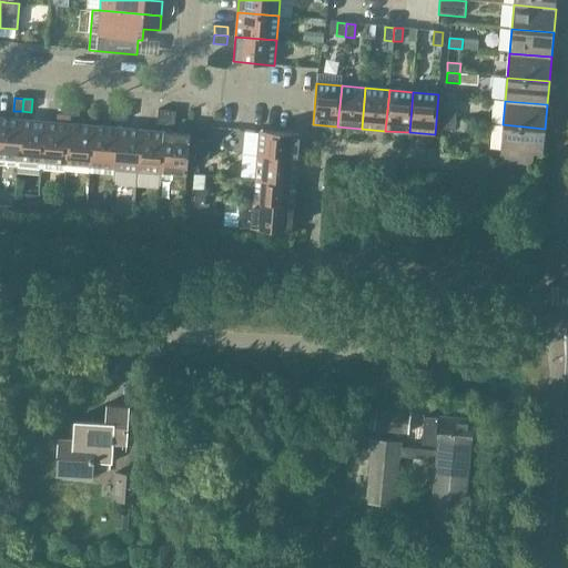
[(61,115),(70,115),(71,102),(62,102),(61,115)]
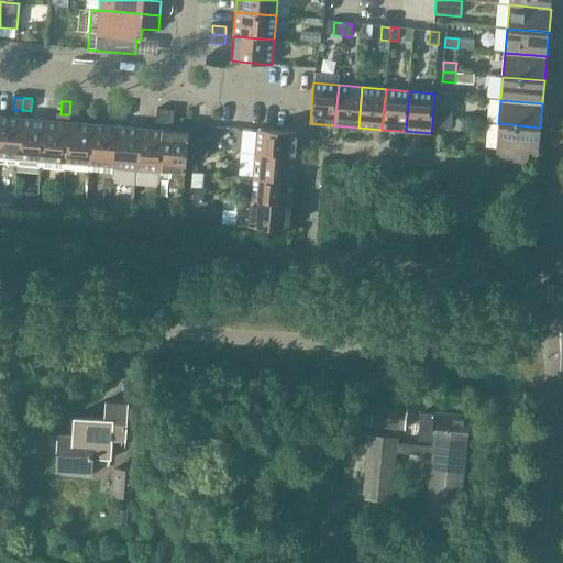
[(69,114),(78,116),(79,102),(70,101),(69,114)]
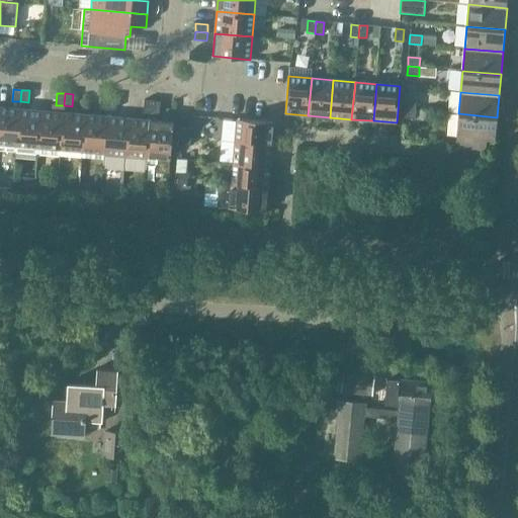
[(100,108),(108,109),(109,97),(101,96),(100,108)]
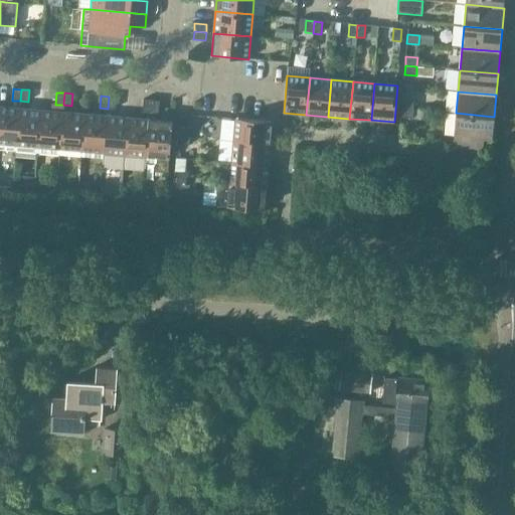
[(109,97),(108,109),(116,110),(117,98),(109,97)]
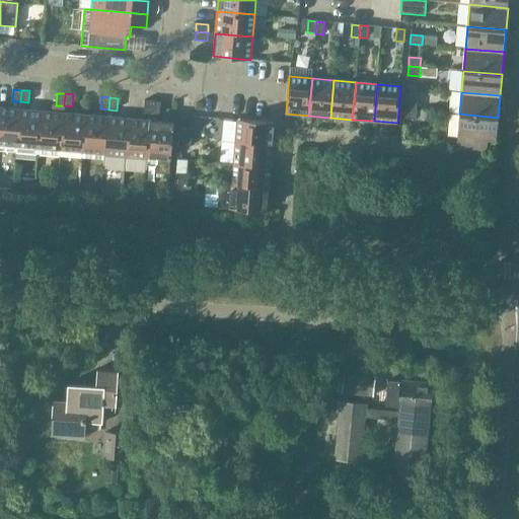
[(144,113),(152,114),(153,101),(145,100),(144,113)]
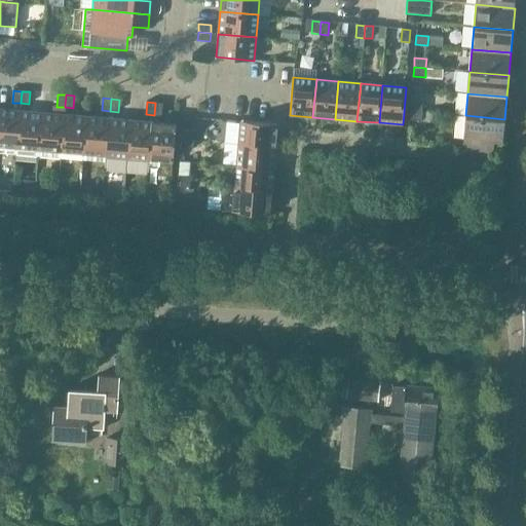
[(411,102),(410,111),(422,112),(422,103),(411,102)]
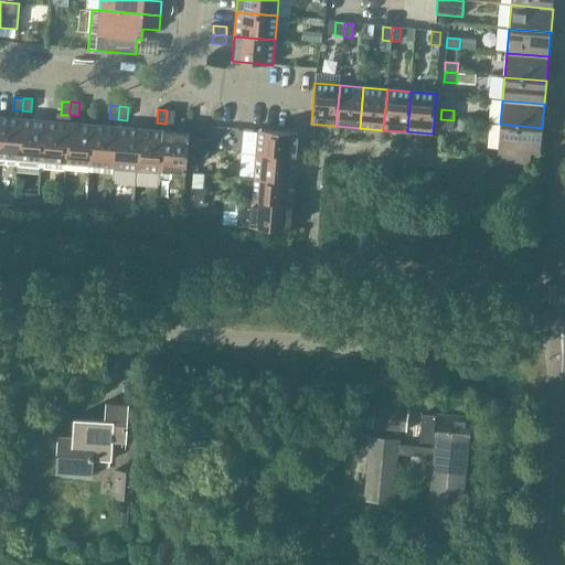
[(166,124),(174,124),(176,110),(167,110),(166,124)]
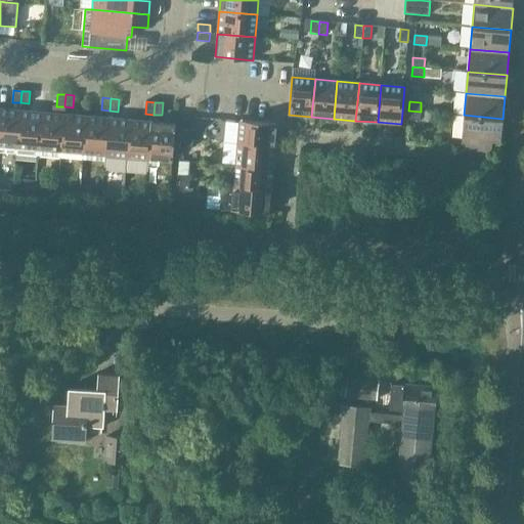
[(19,111),(0,108),(0,153),(16,155),(19,111)]
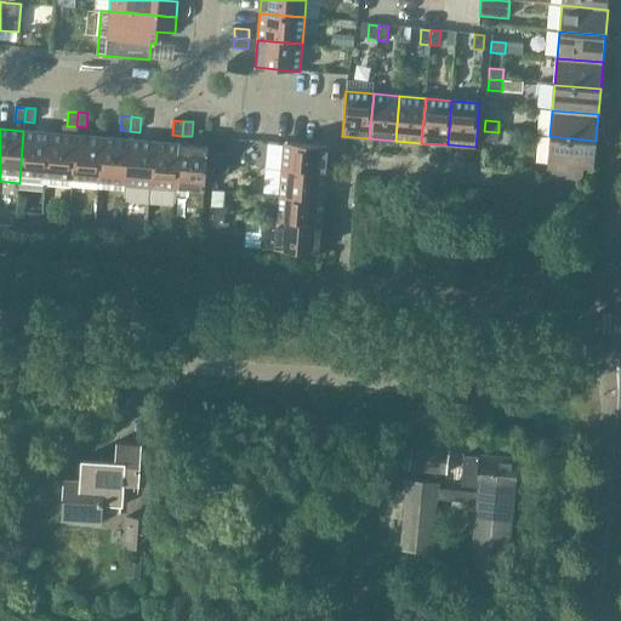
[(20,183),(45,184),(50,134),(23,131),(20,183)]
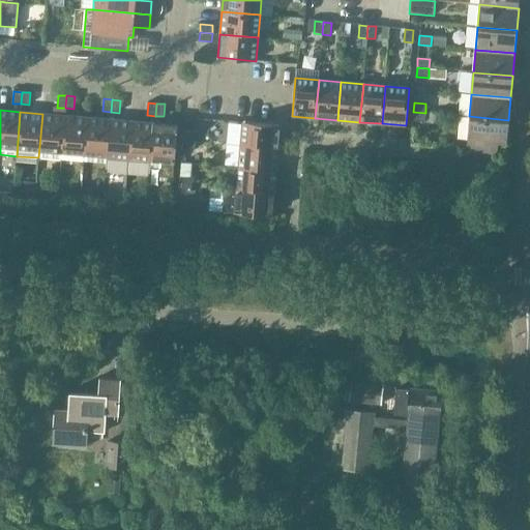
[(412,121),(424,122),(425,113),(413,112),(412,121)]
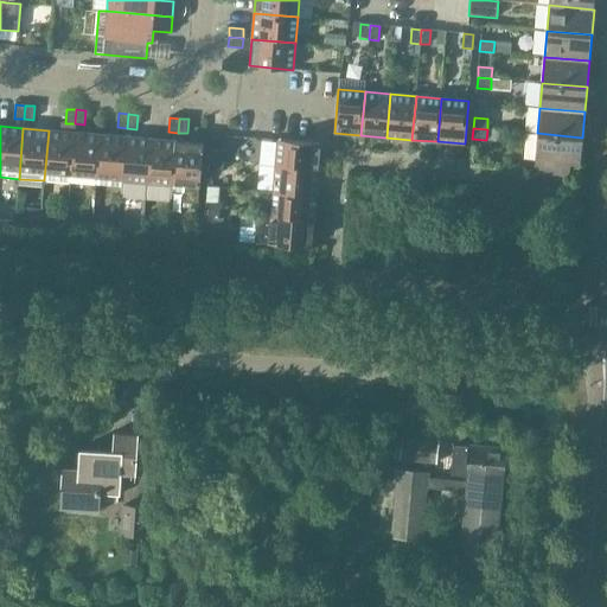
[(44,180),(70,183),(75,133),(49,131),(44,180)]
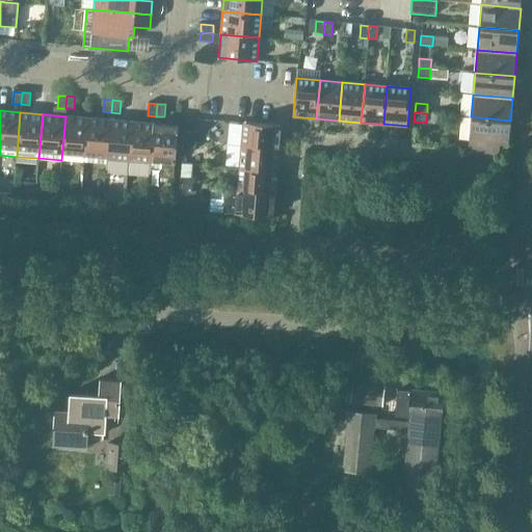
[(65,116),(61,160),(84,162),(88,118),(65,116)]
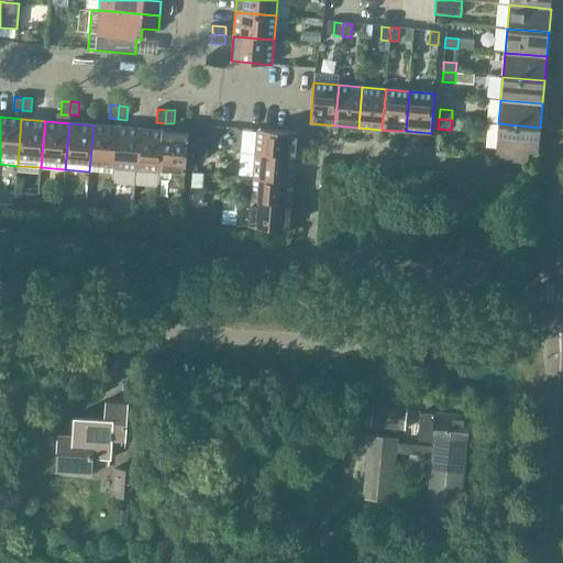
[(540,128),(498,123),(495,161),(528,164),(529,152),(538,153),(540,128)]
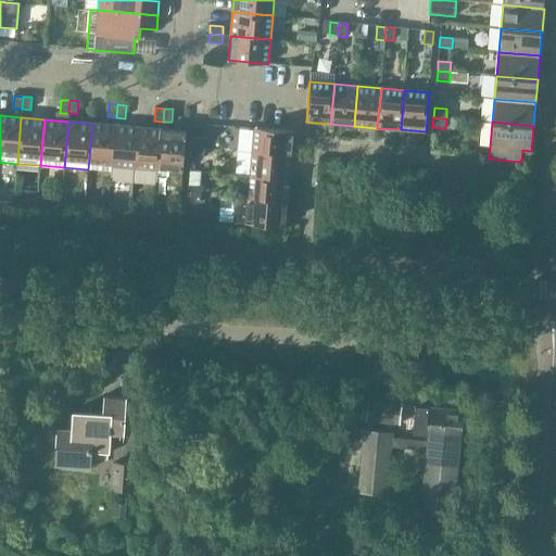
[(88,169),(111,172),(115,125),(92,124),(88,169)]
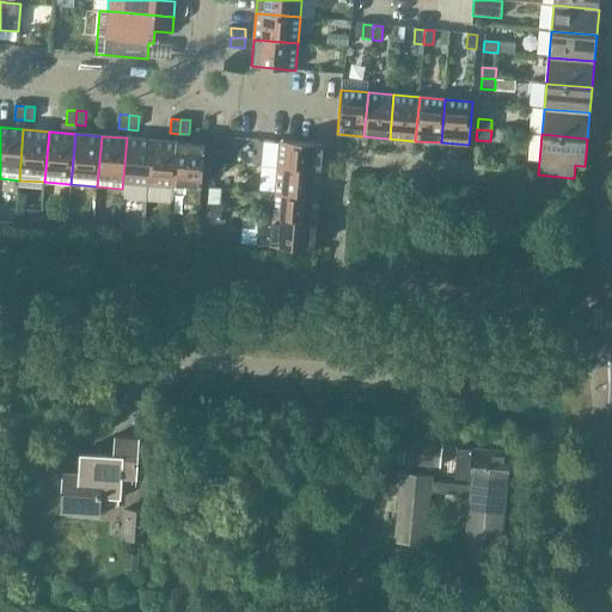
[(122,189),(148,191),(153,140),(127,138),(122,189)]
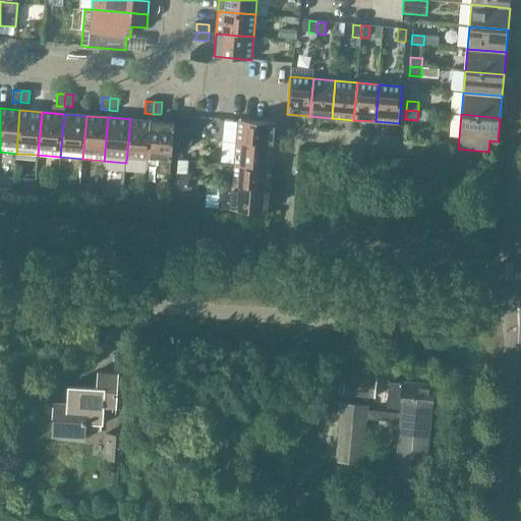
[(126,163),(148,165),(152,121),(130,119),(126,163)]
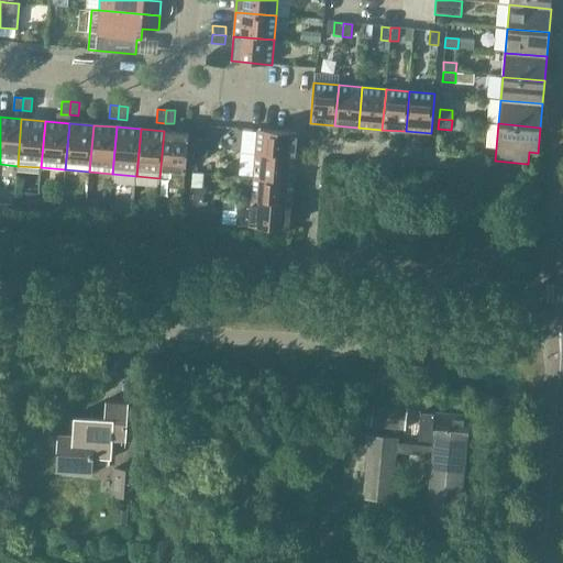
[(255,155),(296,158),(298,133),(257,130),(255,155)]
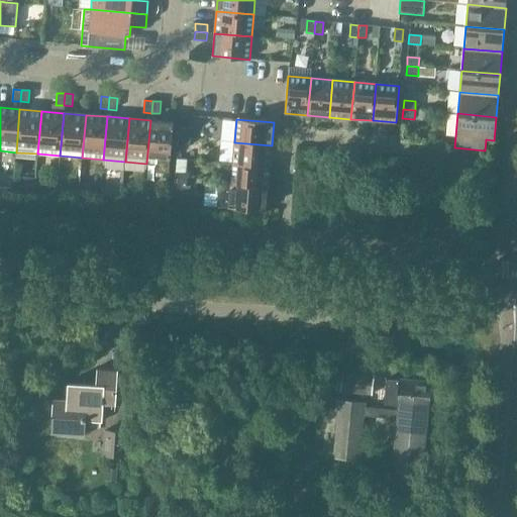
[(150,120),(146,164),(157,165),(156,177),(169,178),(173,122),(150,120)]
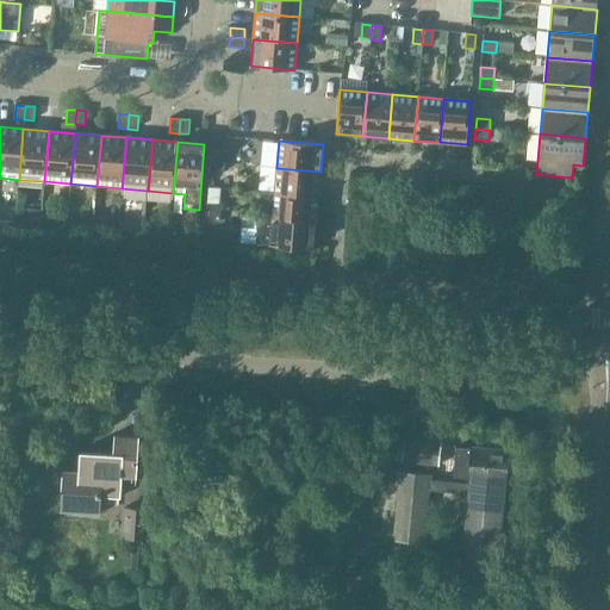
[(212,151),(211,161),(225,162),(225,153),(212,151)]
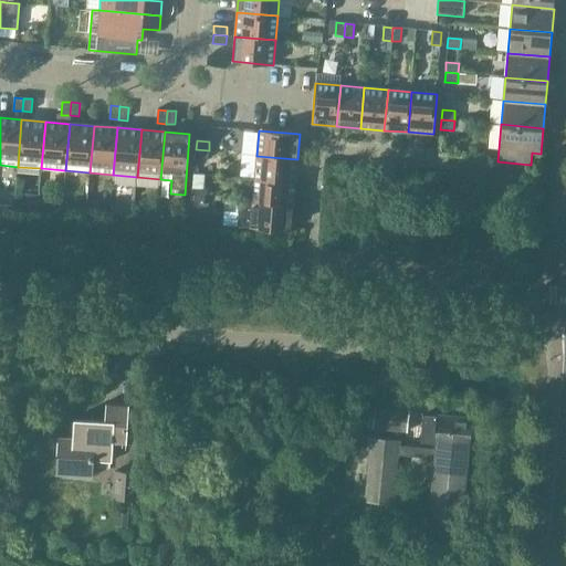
[(196,149),(195,158),(208,159),(209,150),(196,149)]
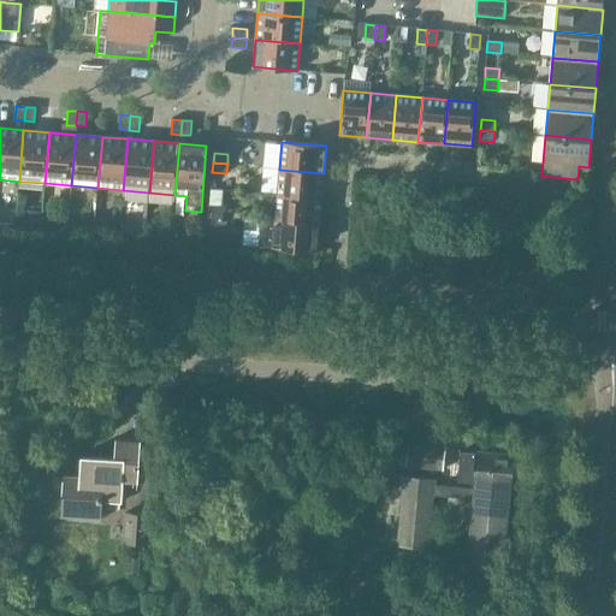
[(324,173),(279,170),(277,195),(321,199),(324,173)]
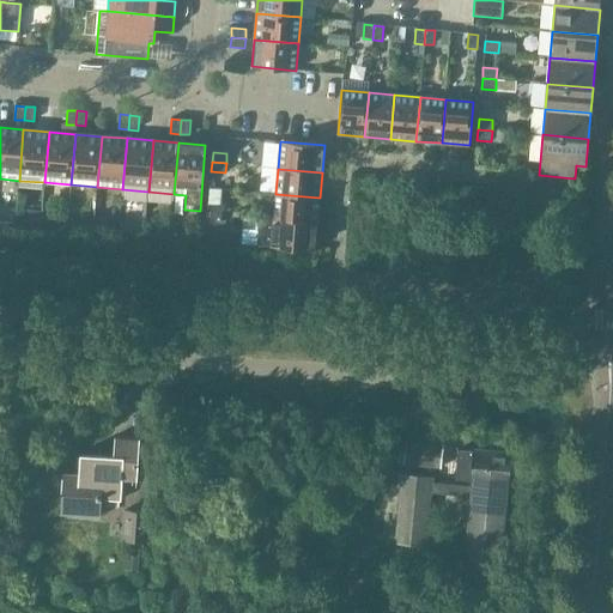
[(275,194),(273,220),(317,224),(320,198),(275,194)]
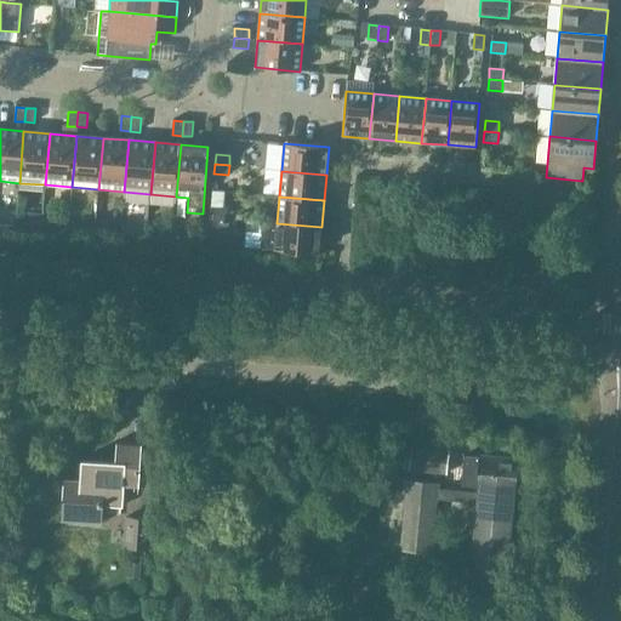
[(210,216),(224,217),(226,208),(211,206),(210,216)]
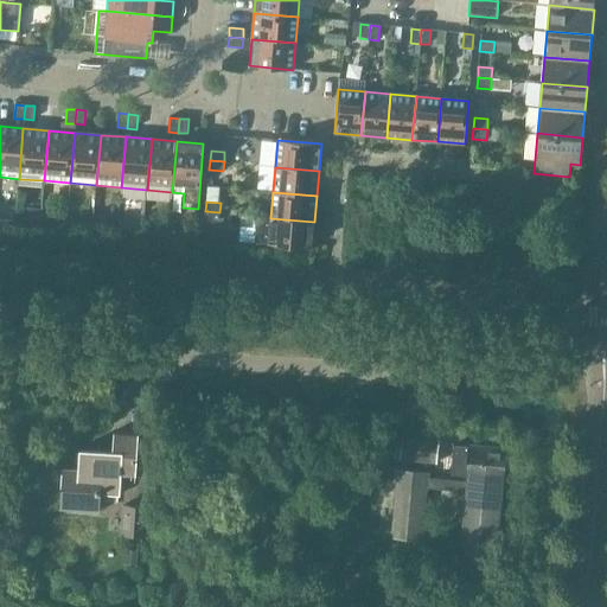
[(219,212),(205,211),(204,221),(218,222),(219,212)]
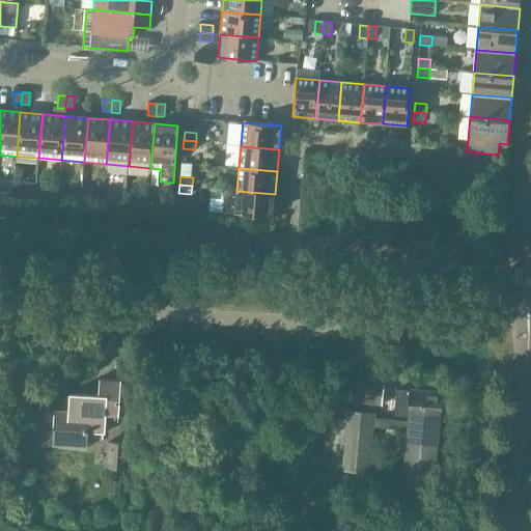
[(275,194),(236,191),(235,214),(273,217),(275,194)]
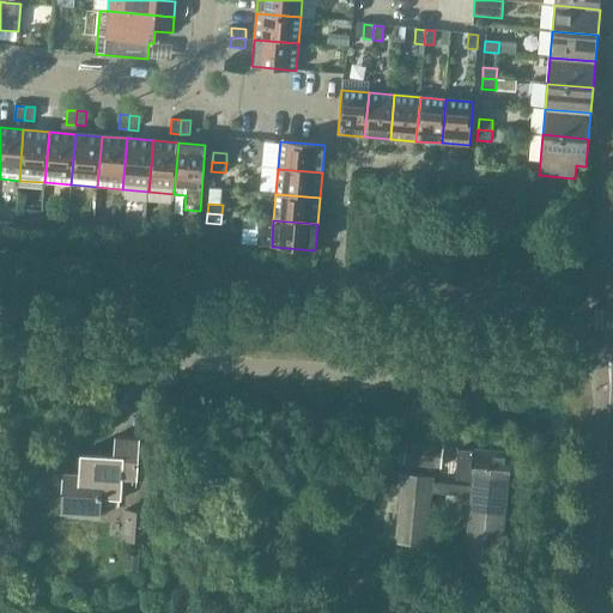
[(78,498),(121,501),(123,467),(138,467),(140,438),(82,435),(78,498)]
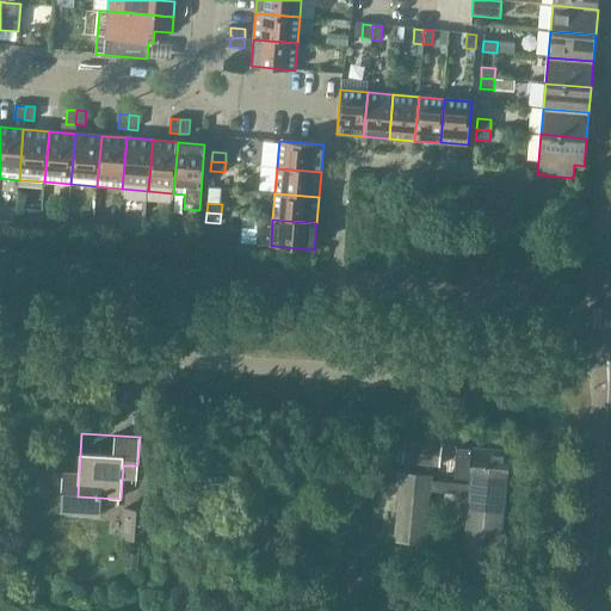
[(402,463),(439,467),(443,444),(424,442),(405,440),(402,463)]
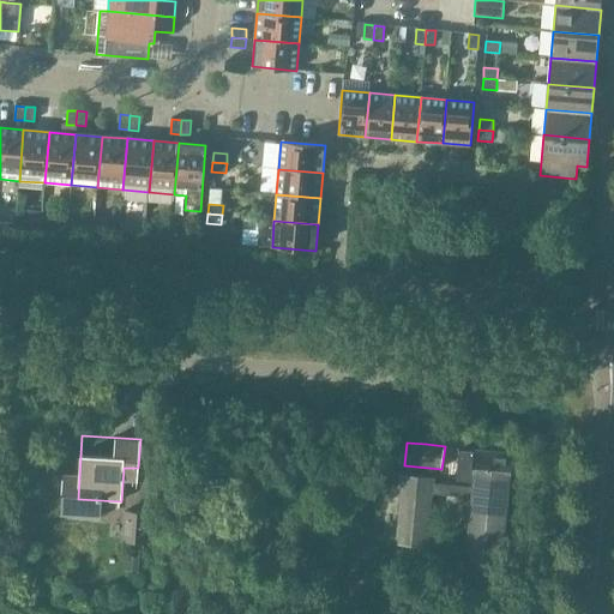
[(404,476),(397,545),(427,547),(432,494),(471,498),(464,576),(500,579),(509,486),(510,486),(511,473),(512,455),(475,451),(475,452),(459,451),(457,481),(474,482),(473,488),(432,485),(433,480),(404,476)]
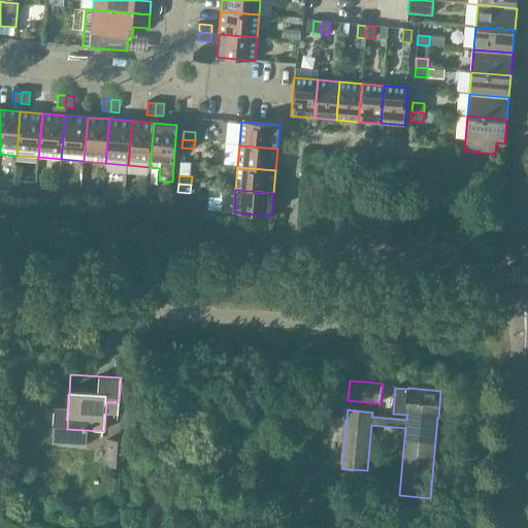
[(129,441),(108,440),(106,465),(127,466),(129,441)]
